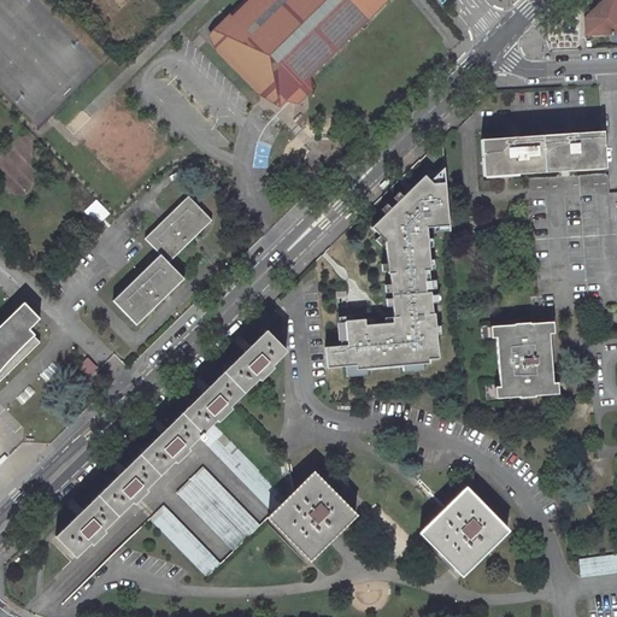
[(387,0),(240,0),(224,15),(228,18),(210,35),(265,92),(274,90),(275,97),(283,99),(292,90),(305,95),(310,90),(307,76),(387,0)]
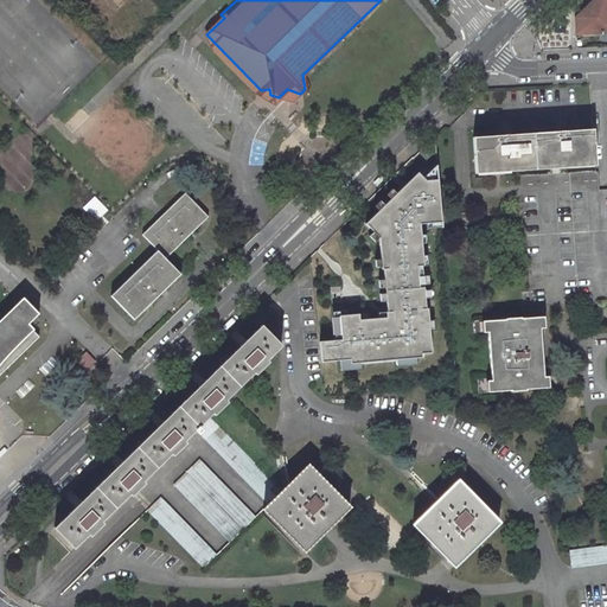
[(606,0),(594,0),(572,20),(573,33),(606,31),(606,0)]
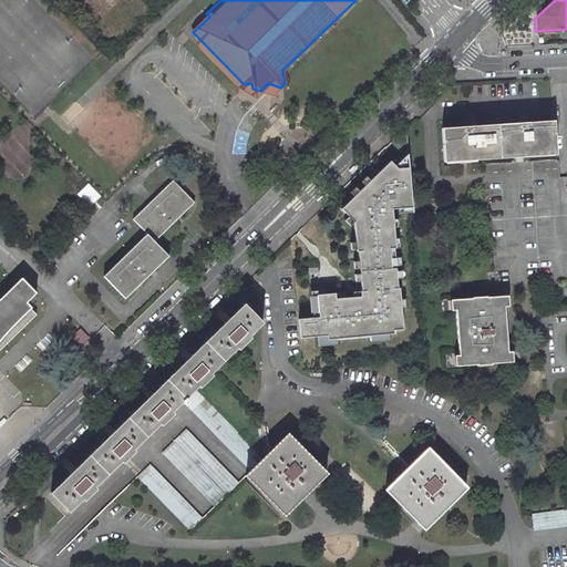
[(271,95),(280,88),(268,83),(260,91),(271,95)]
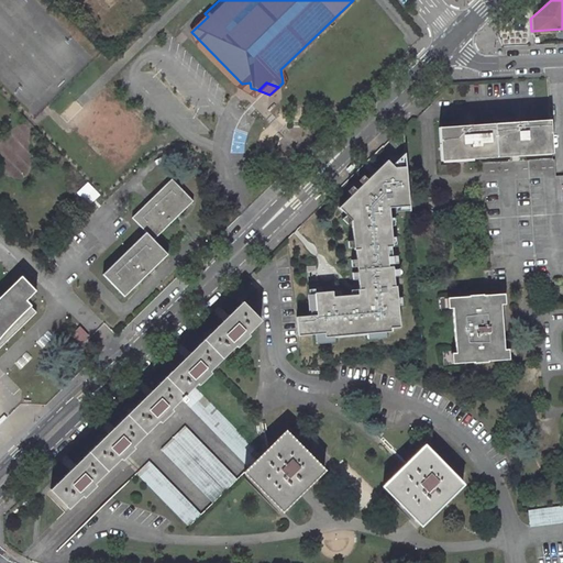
[(463,125),(439,128),(441,162),(457,161),(463,159),(508,157),(519,156),(552,154),(550,120),(523,122),(517,122),(474,125),(463,125)]
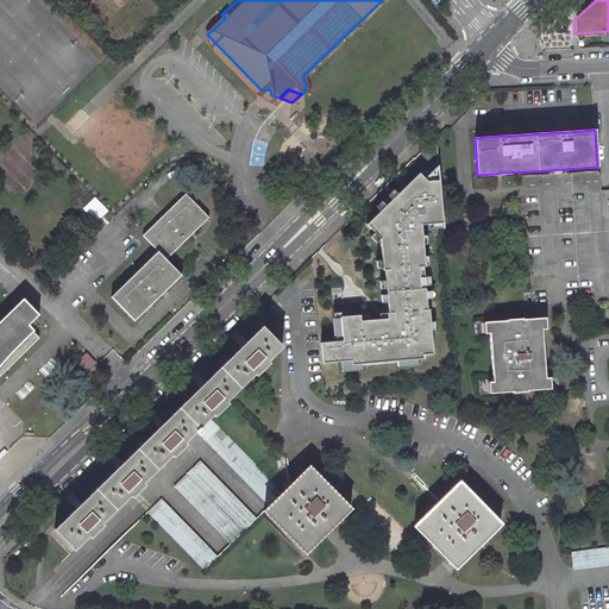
[(443,223),(438,165),(426,177),(421,171),(397,194),(394,189),(388,195),(391,199),(385,205),(382,201),(376,206),(381,211),(368,224),(375,231),(370,236),(376,242),(381,238),(383,258),(377,259),(377,268),(383,267),(383,269),(385,269),(387,278),(381,280),(381,288),(387,287),(388,293),(382,293),(382,301),(388,300),(389,311),(380,311),(380,316),(369,318),(368,312),(339,314),(339,311),(333,311),(336,339),(319,340),(321,360),(340,358),(341,369),(360,366),(359,360),(396,357),(396,363),(416,360),(416,355),(421,355),(421,351),(432,350),(429,326),(435,326),(434,318),(428,318),(427,305),(425,306),(425,294),(431,294),(429,286),(424,286),(422,281),(428,281),(428,272),(421,272),(421,263),(426,262),(426,261),(432,259),(431,251),(425,252),(424,240),(429,239),(429,232),(424,232),(422,220),(429,219),(429,225),(443,223)]
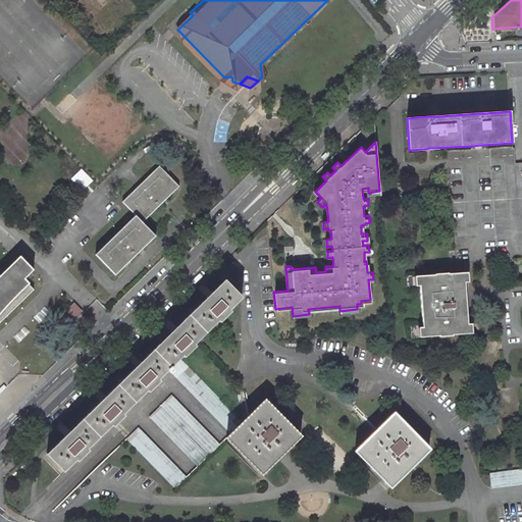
[(155,165),(119,201),(142,223),(177,187),(155,165)]
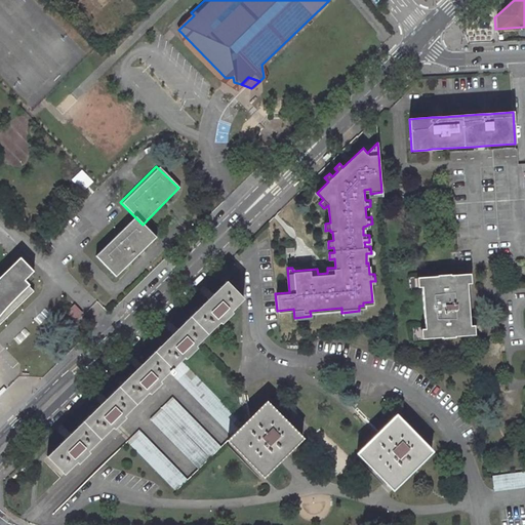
[(131,217),(92,254),(112,276),(152,238),(131,217)]
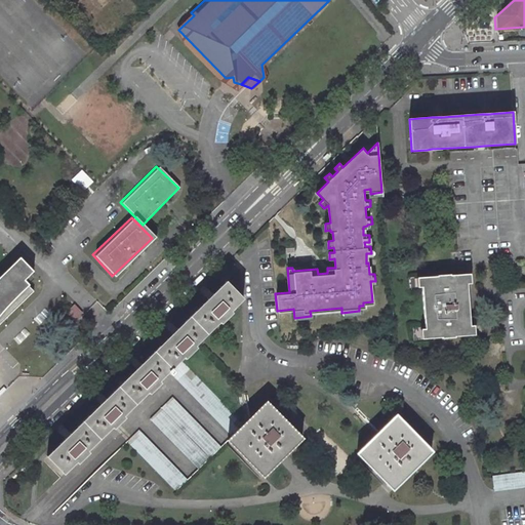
[(0,326),(36,291),(16,272),(11,276),(6,281),(0,274),(0,326)]
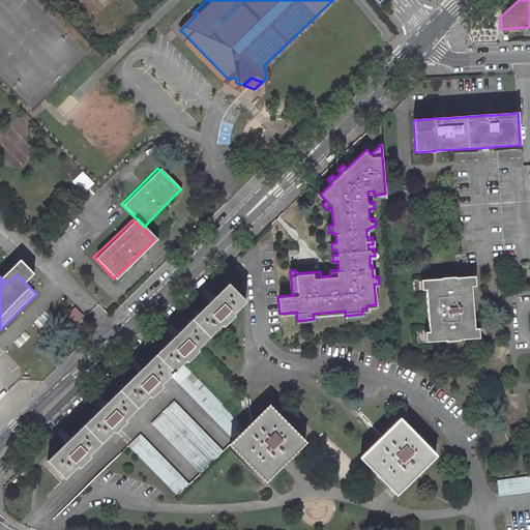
[(425,281),(427,290),(427,295),(429,327),(430,332),(430,343),(446,341),(446,342),(460,341),(475,339),(475,329),(474,327),(473,306),(472,296),(472,287),(471,276),(454,277),(442,278),(425,281)]
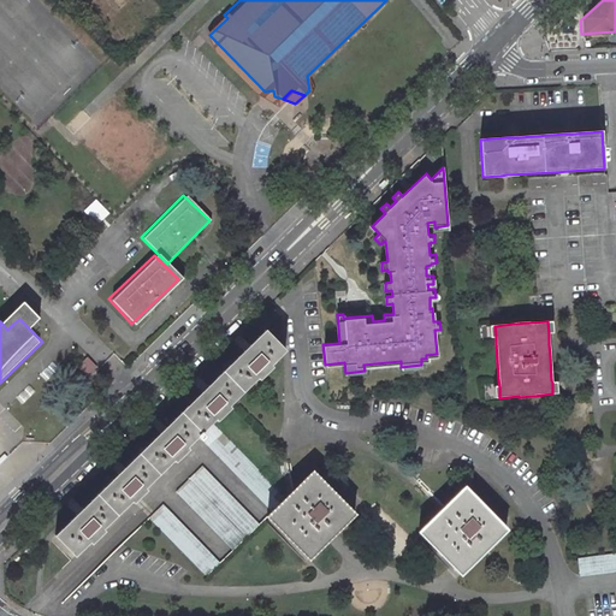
[(284,350),(264,330),(55,537),(76,557),(92,542),(104,529),(131,502),(144,489),(173,461),(187,448),(196,437),(212,422),(214,420),(227,407),(256,378),(270,365),(284,350)]
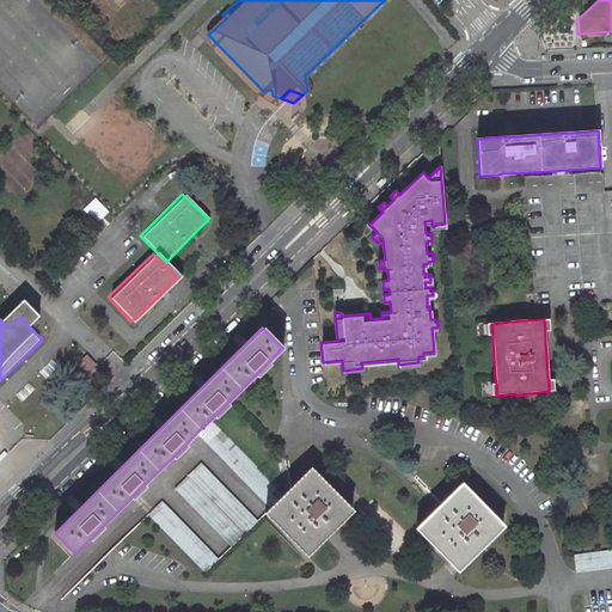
[(270,366),(268,362),(255,375),(258,378),(270,366)]
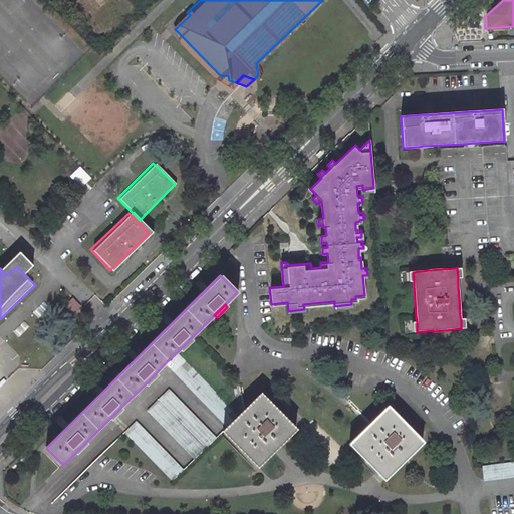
[(192,341),(190,339),(179,350),(181,351),(192,341)]
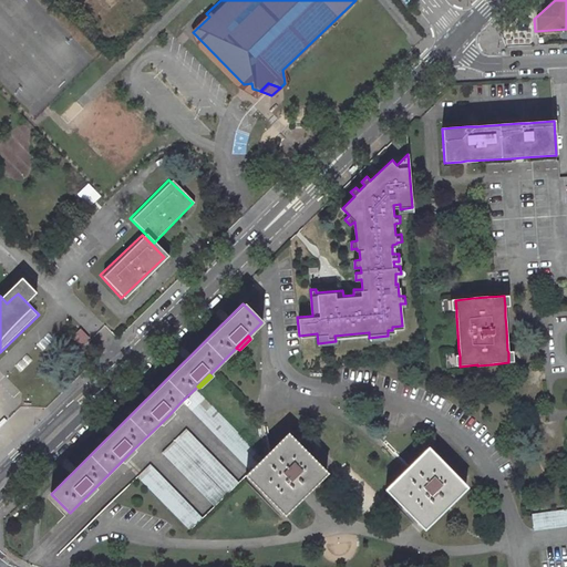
[(263,457),(195,389),(181,402),(248,472),(263,457)]
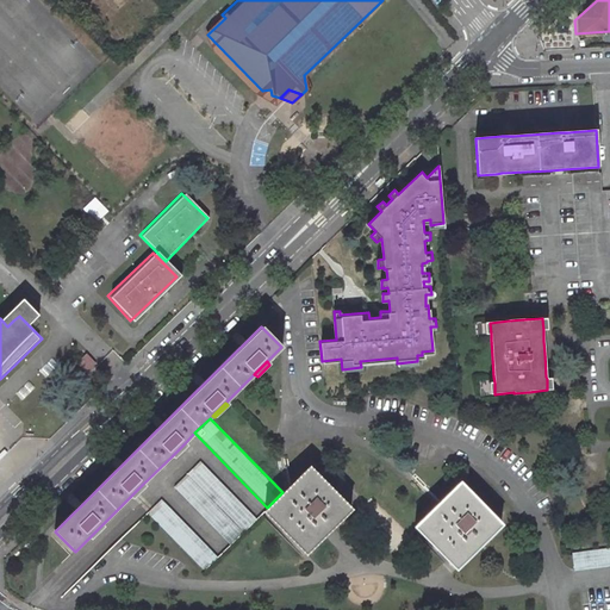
[(187,444),(185,443),(172,456),(174,459),(187,444)]
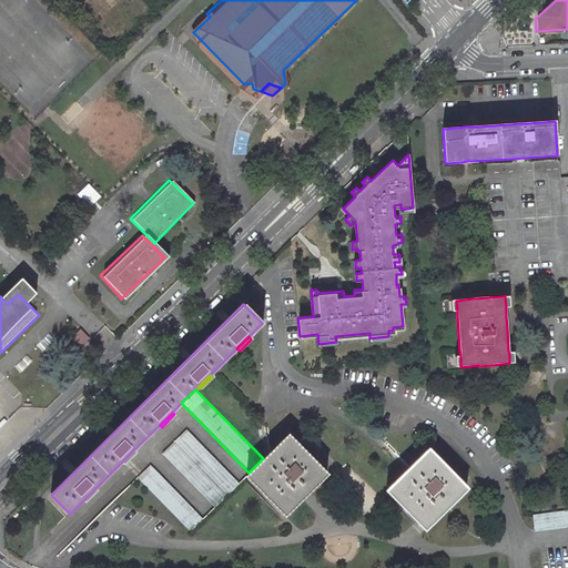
[(186,429),(162,453),(215,506),(240,483),(186,429)]
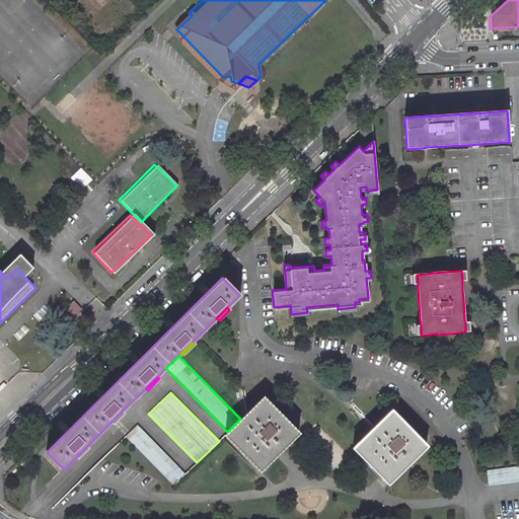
[(240,419),(227,432),(224,435),(261,471),(276,455),(283,449),(299,433),(292,427),(288,422),(263,397),(246,413),(241,418),(240,419)]
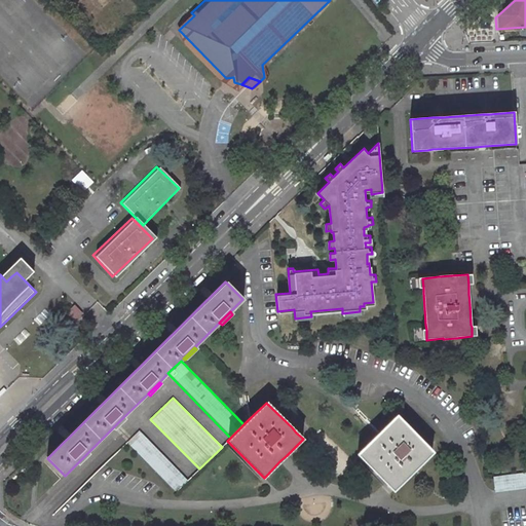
[(375,436),(355,454),(384,484),(393,492),(415,471),(433,454),(396,416),(377,434),(375,436)]
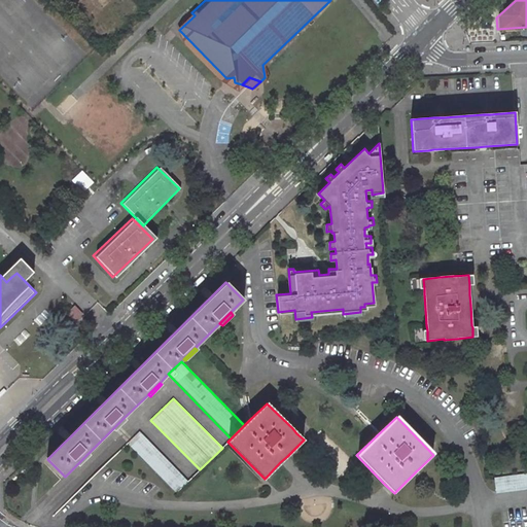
[(126,420),(124,418),(112,429),(114,431),(126,420)]
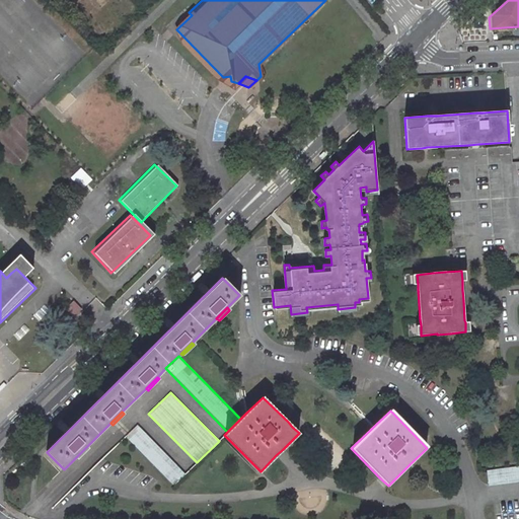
[(137,426),(126,437),(173,486),(184,474),(137,426)]
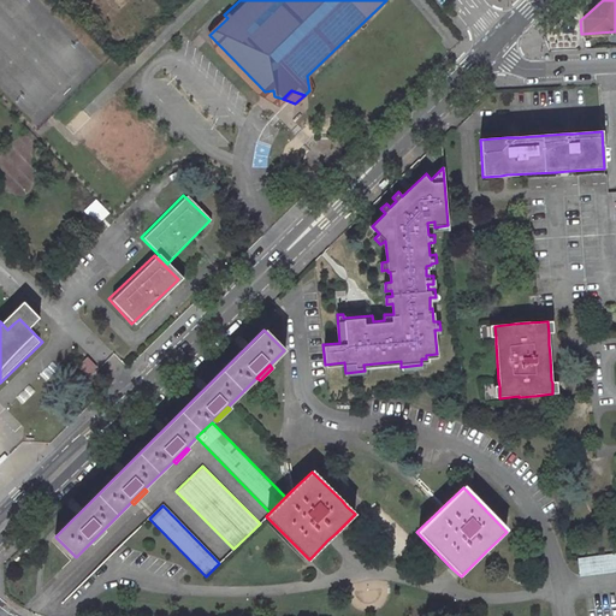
[(104,529),(92,542),(93,544),(105,532),(104,529)]
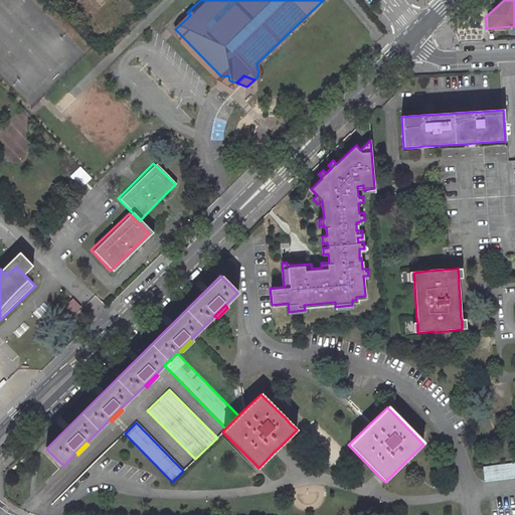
[(514,462),(485,467),(487,481),(514,477),(514,462)]
